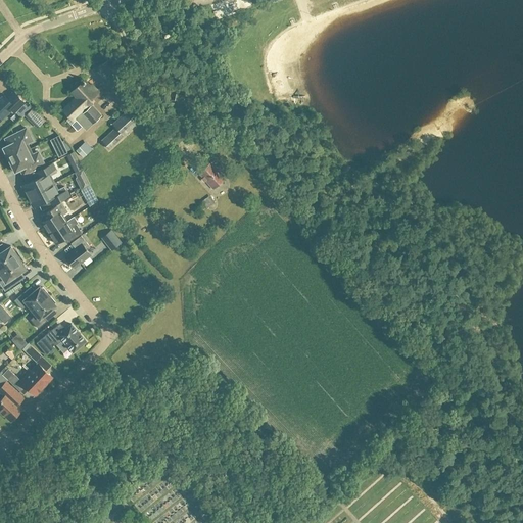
[(35,36),(40,47),(51,42),(45,31),(35,36)]
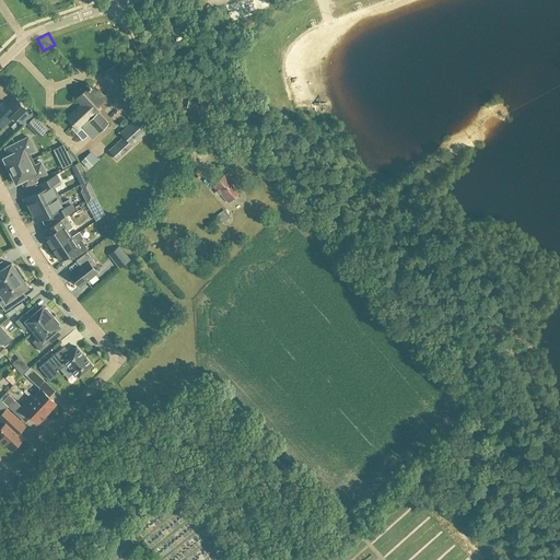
[(80,121),(82,124),(97,111),(98,108),(96,106),(105,97),(98,91),(96,92),(91,86),(78,97),(83,103),(69,117),(77,125),(80,121)]
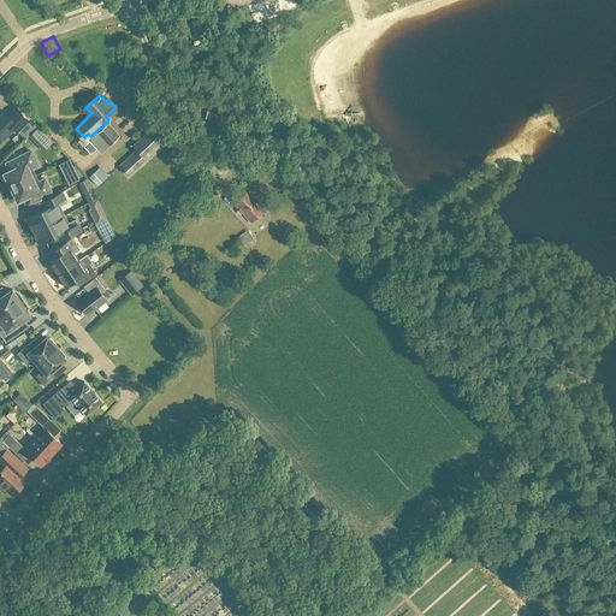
[(29,122),(23,114),(16,108),(9,116),(3,111),(0,113),(0,142),(15,129),(18,132),(29,122)]
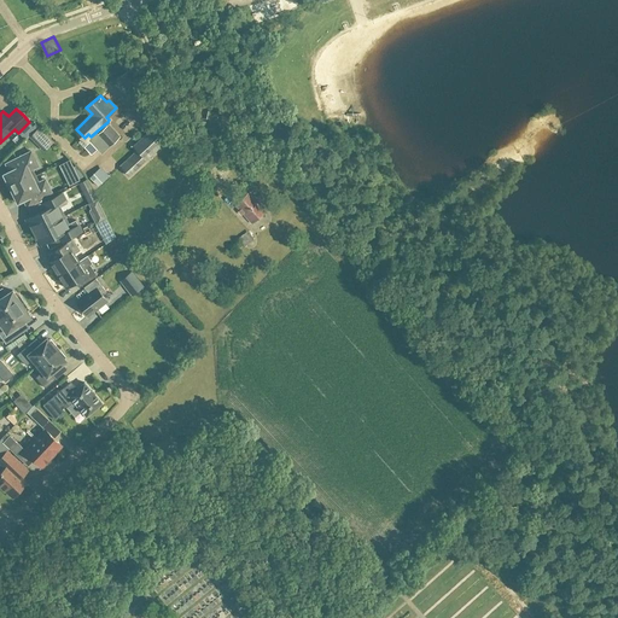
[(219,144),(222,122),(202,117),(198,139),(219,144)]
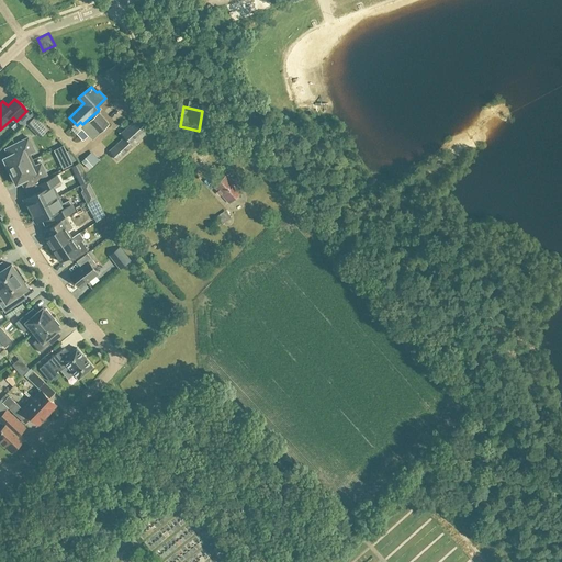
[(31,111),(20,121),(24,125),(35,115),(31,111)]
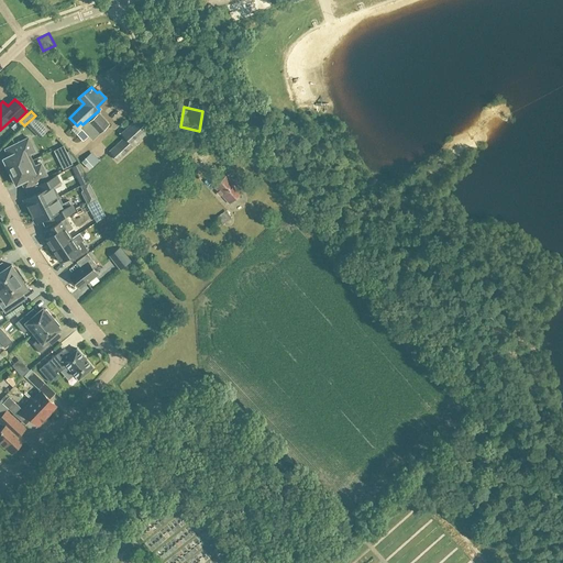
[(98,111),(83,124),(81,125),(95,139),(110,124),(98,111)]
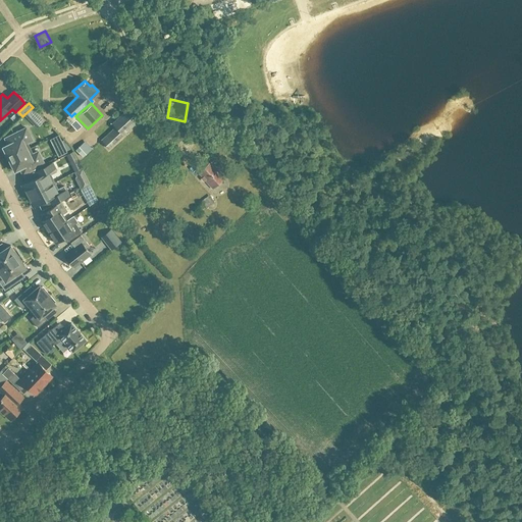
[(24,115),(32,122),(40,114),(33,107),(24,115)]
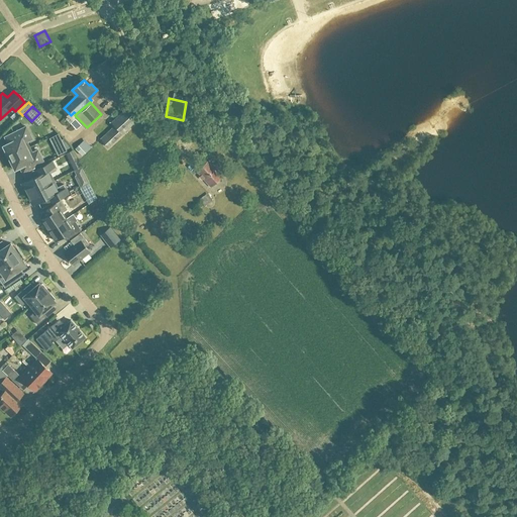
[(139,119),(128,107),(111,123),(114,127),(100,140),(107,148),(139,119)]
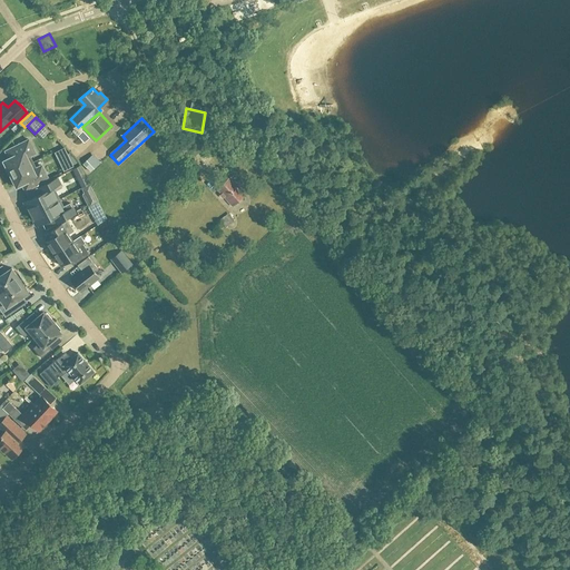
[(86,141),(91,136),(85,130),(80,135),(86,141)]
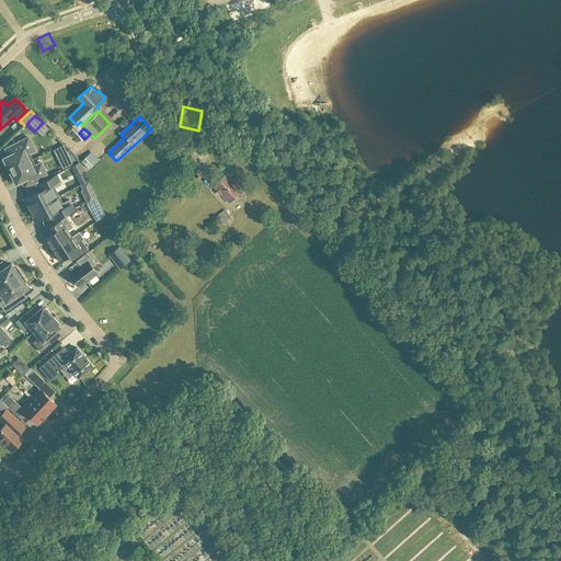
[(8,165),(10,171),(32,160),(29,155),(35,151),(29,137),(6,149),(9,156),(3,158),(4,159),(2,160),(6,167),(8,165)]
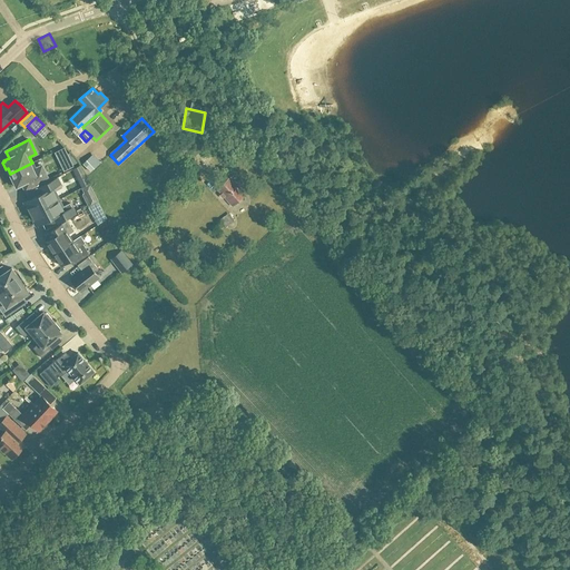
[(94,154),(84,163),(91,172),(101,161),(94,154)]
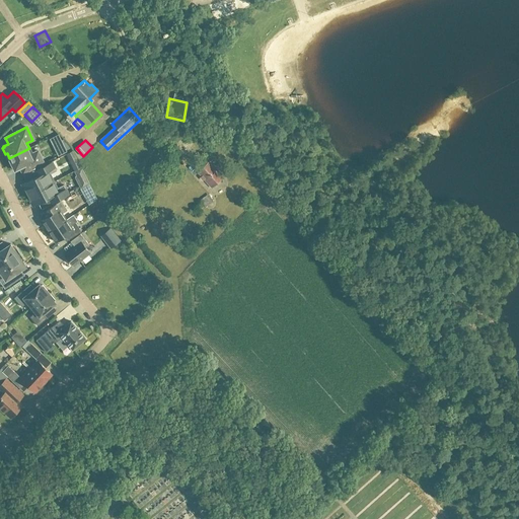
[(29,148),(9,158),(11,162),(9,163),(12,170),(14,169),(15,170),(20,167),(23,173),(44,163),(38,151),(32,153),(29,148)]
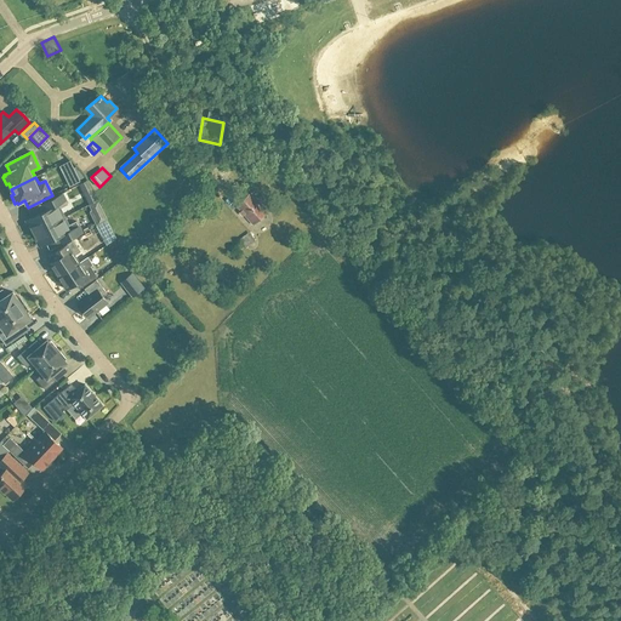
[(254,224),(268,211),(251,193),(237,205),(254,224)]
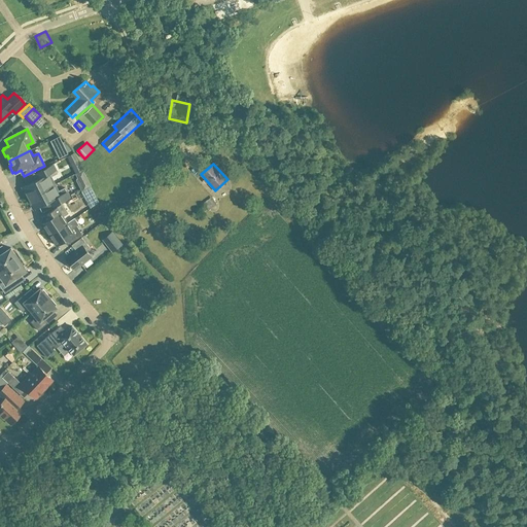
[(27,192),(29,198),(55,184),(50,177),(58,174),(53,165),(35,173),(38,179),(23,187),(26,194),(27,192)]
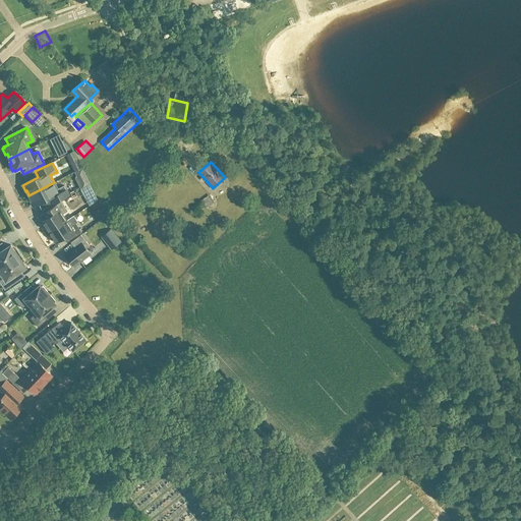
[(52,205),(69,195),(64,185),(57,189),(54,182),(29,195),(32,200),(31,200),(34,207),(49,198),(52,205)]
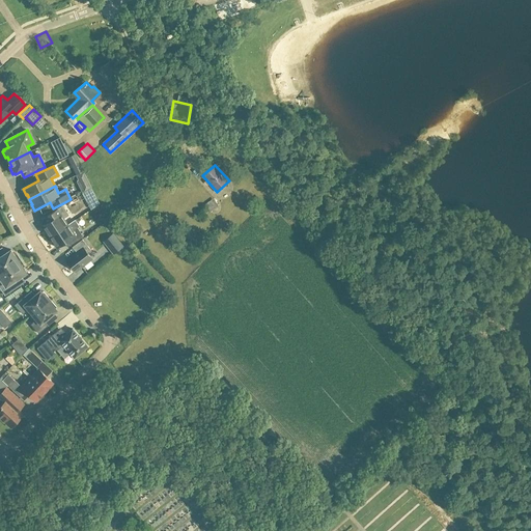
[(211,212),(219,205),(214,198),(205,204),(211,212)]
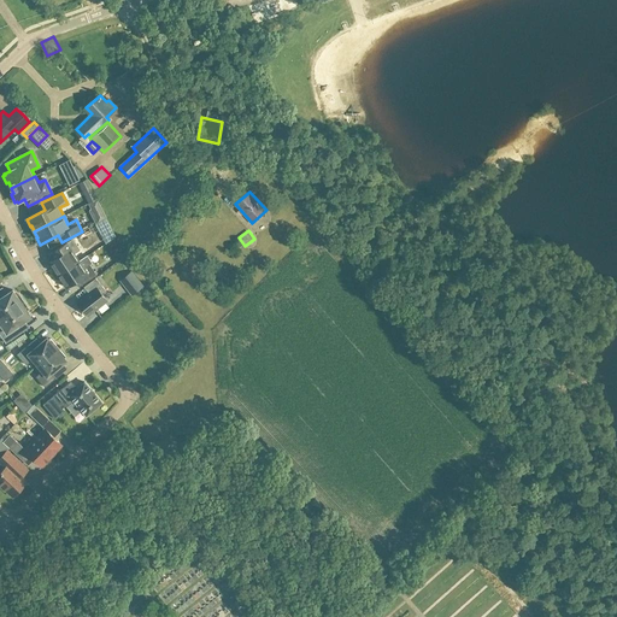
[(58,275),(78,262),(74,253),(80,250),(72,239),(58,248),(62,254),(50,263),(58,275)]
